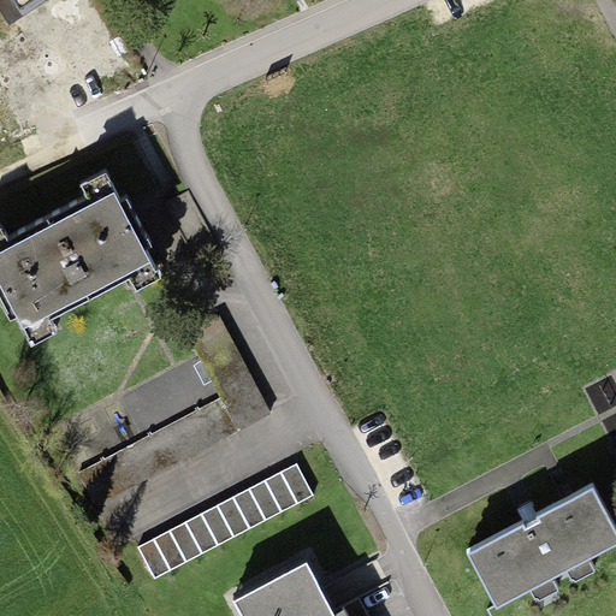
[(0,0),(0,10),(9,24),(45,0),(0,0)]
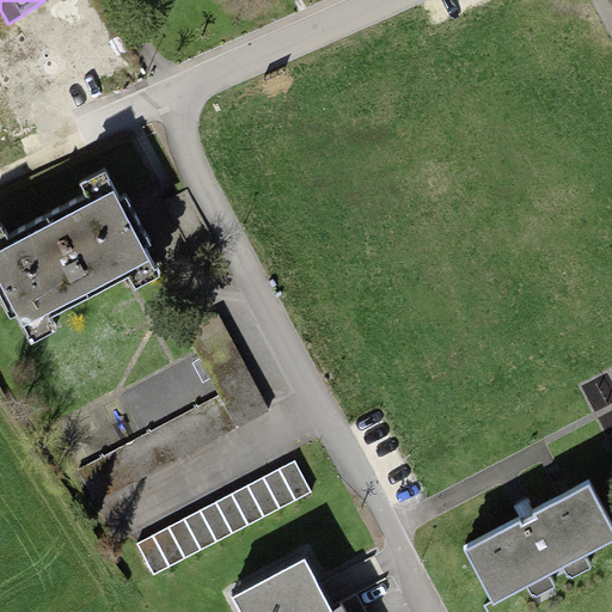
[(0,227),(0,301),(8,319),(16,316),(31,346),(59,331),(51,318),(128,279),(135,291),(160,277),(146,249),(151,246),(124,195),(118,199),(105,172),(80,185),(90,203),(8,245),(0,227)]
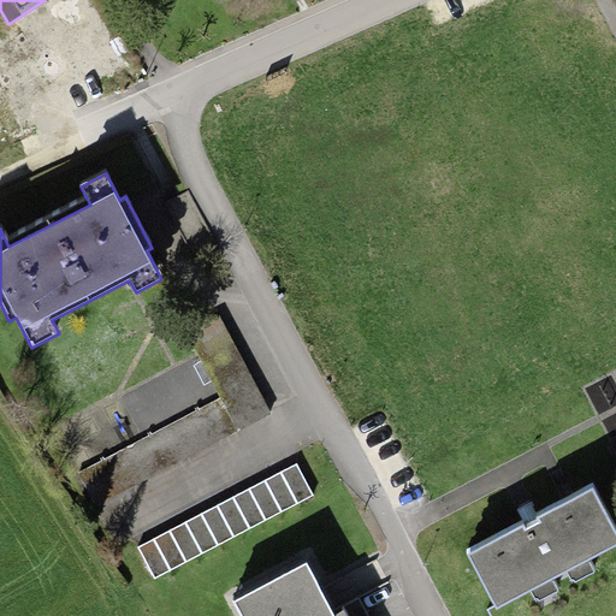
[(219,397),(80,472),(96,505),(270,414),(218,317),(185,333),(219,397)]
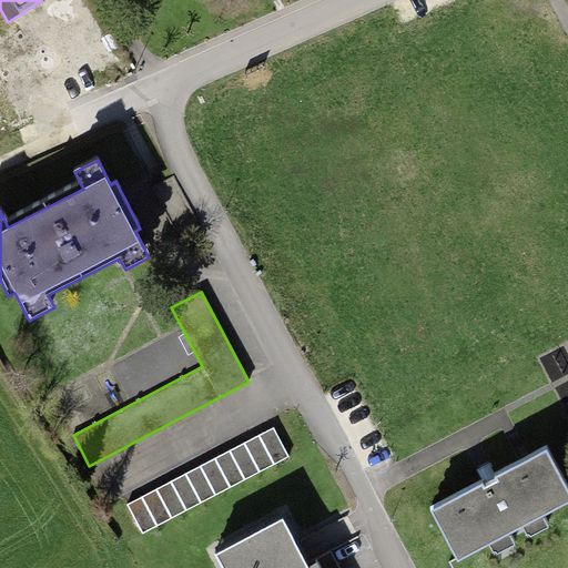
[(271,430),(127,506),(140,533),(285,456),(271,430)]
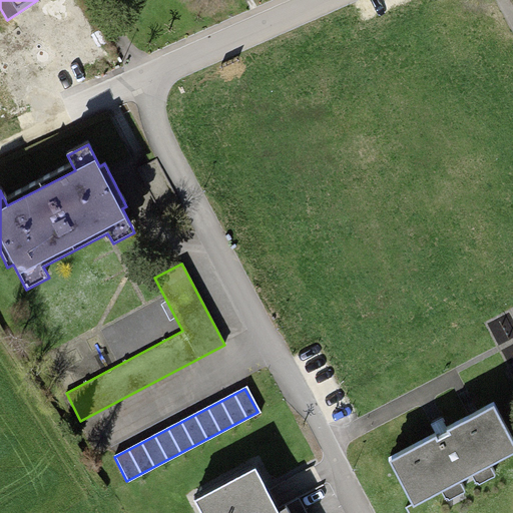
[(512,441),(496,409),(393,463),(413,501),(512,449),(512,441)]
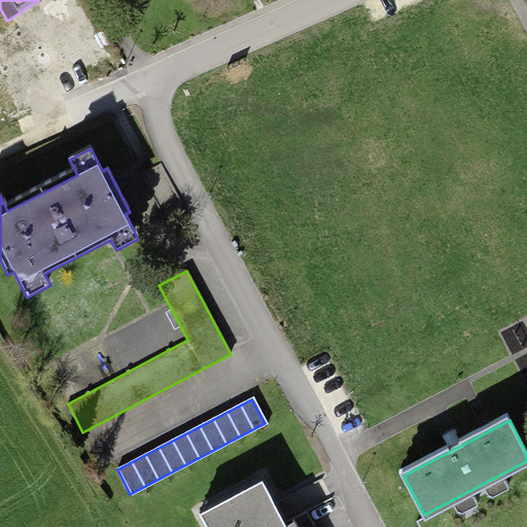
[(261,481),(199,515),(205,526),(295,526),(293,522),(286,526),(261,481)]
